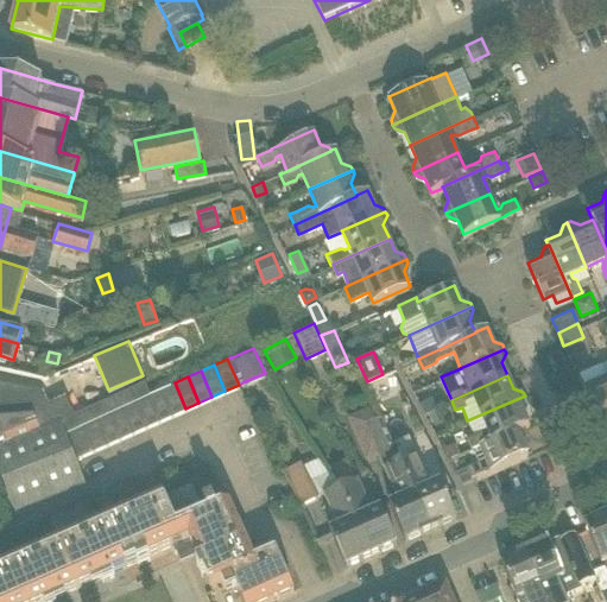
[(606,378),(582,388),(599,425),(606,420),(606,378)]
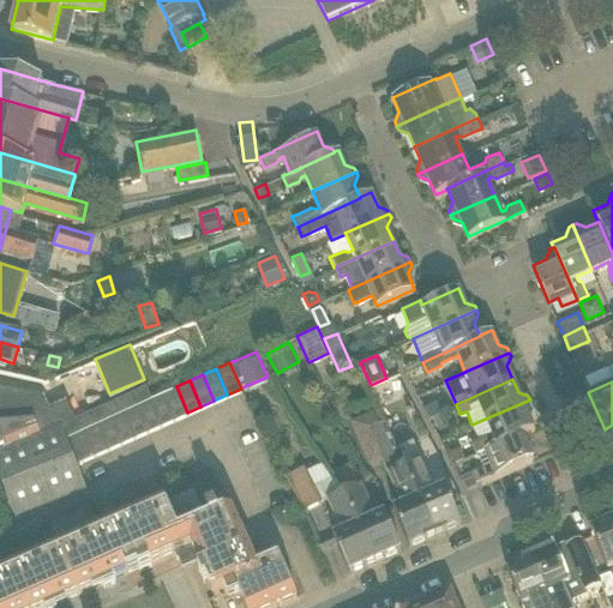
[(0,437),(4,446),(66,421),(71,433),(83,427),(96,421),(109,415),(122,409),(136,403),(149,397),(150,396),(145,385),(76,417),(62,390),(42,392),(0,384),(0,437)]
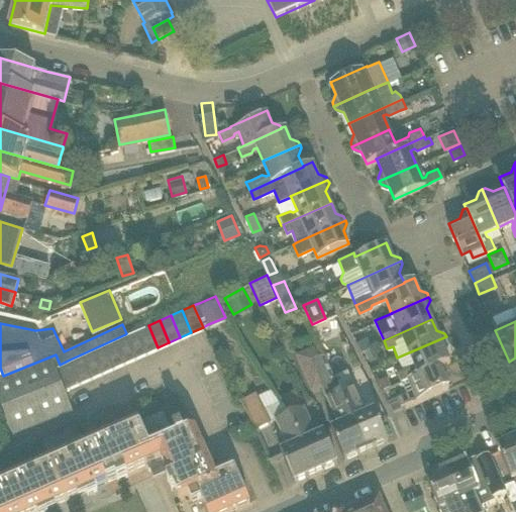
[(148,325),(137,330),(146,352),(158,347),(148,325)]
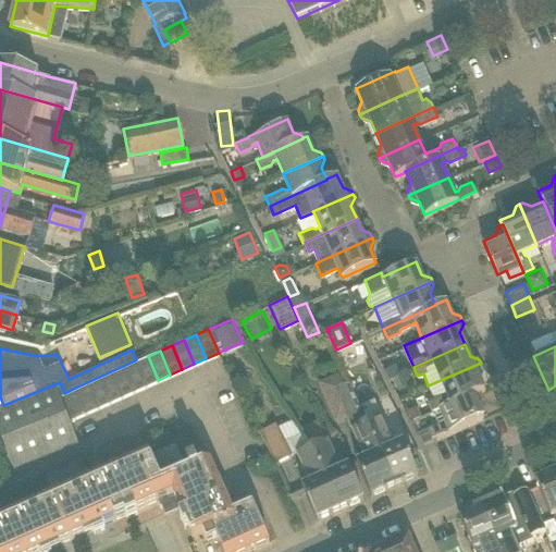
[(137,360),(136,359),(135,360),(146,384),(158,380),(148,356),(137,360)]
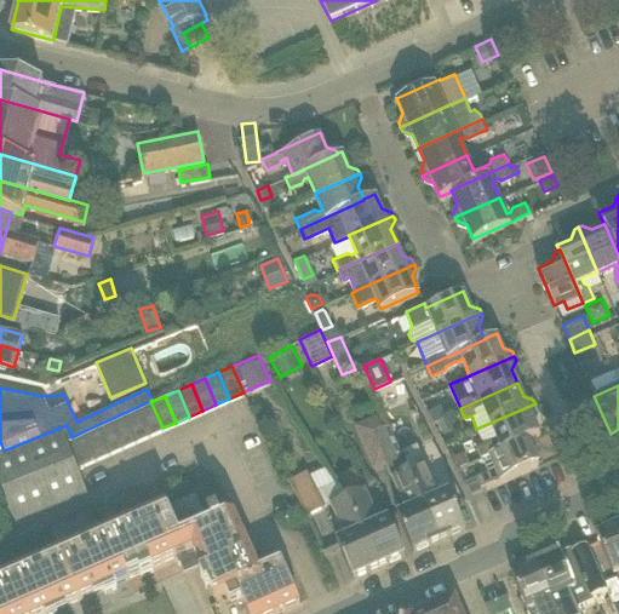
[(150,401),(137,407),(149,434),(162,428),(150,401)]
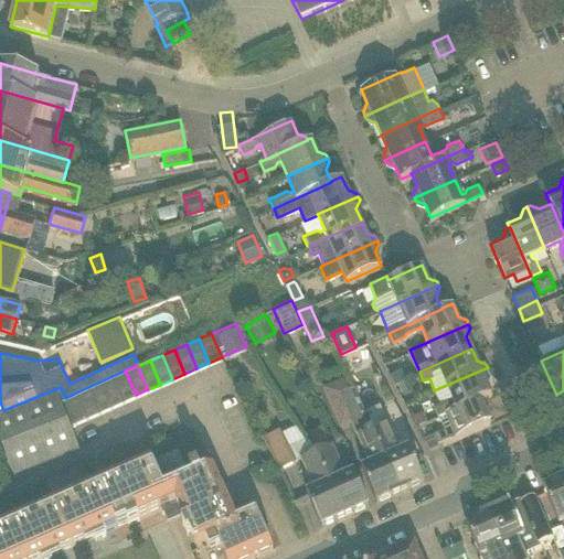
[(402,367),(389,373),(394,383),(406,377),(402,367)]
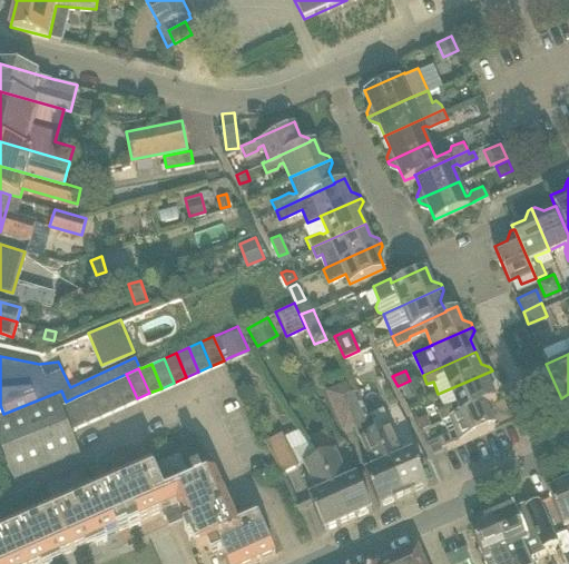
[(490,397),(491,398),(496,396),(490,383),(493,374),(492,370),(438,394),(443,406),(438,409),(442,418),(490,397)]
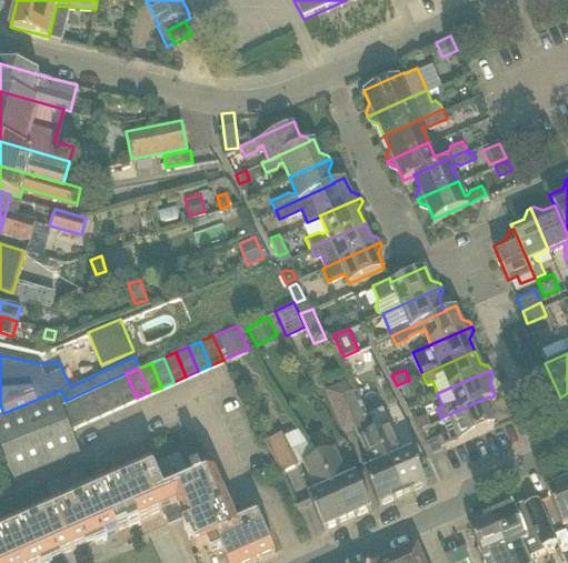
[(126,373),(113,379),(125,403),(137,398),(126,373)]
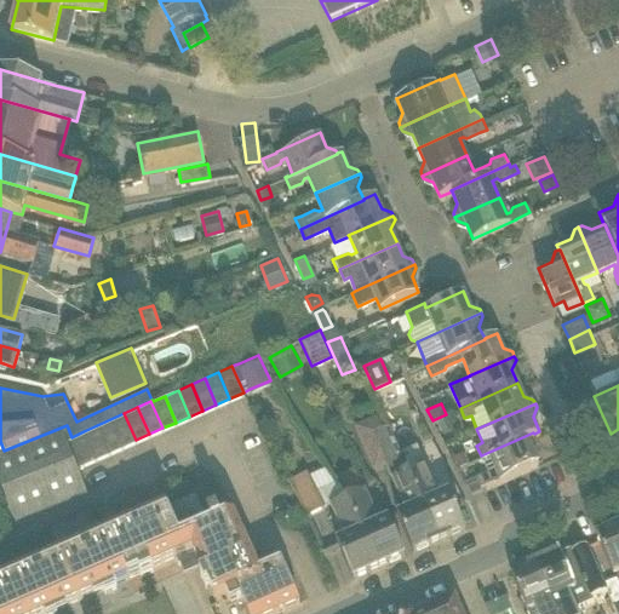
[(124,413),(110,419),(122,446),(136,440),(124,413)]
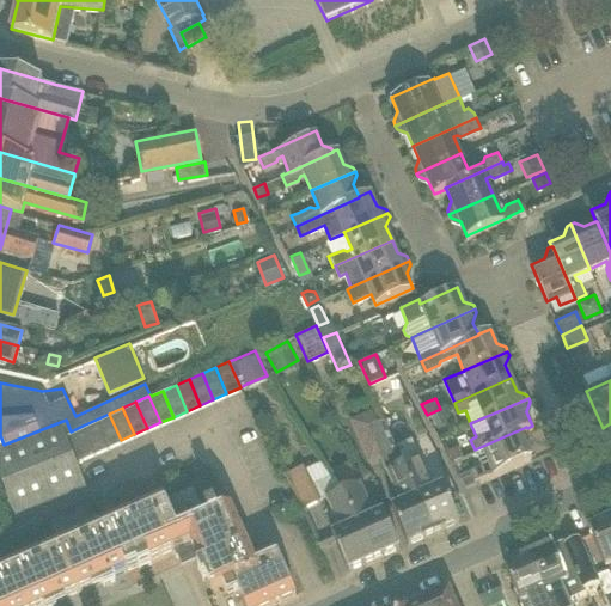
[(447,420),(441,409),(431,414),(435,424),(447,420)]
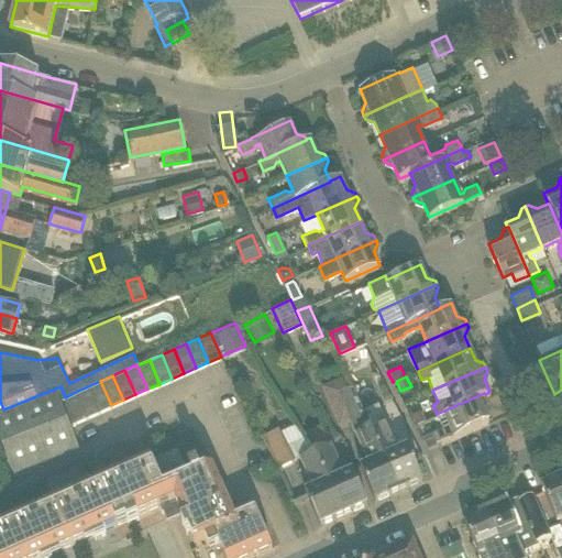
[(100,381),(88,386),(99,411),(111,405),(100,381)]
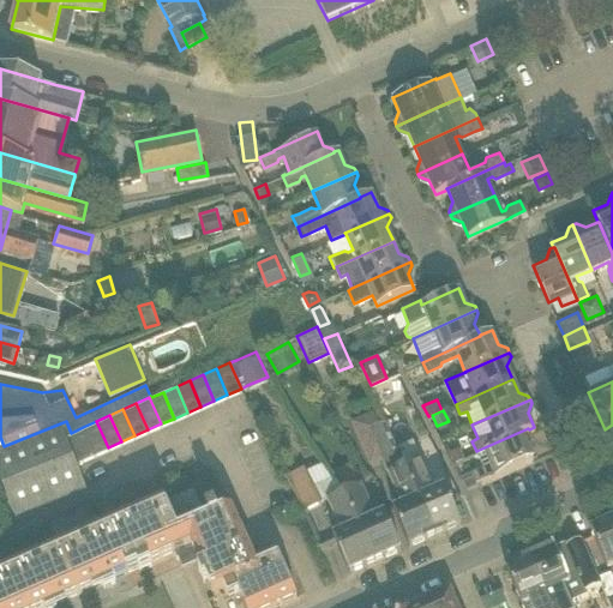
[(403,463),(396,445),(384,419),(367,426),(382,457),(388,470),(386,470),(402,504),(392,507),(409,543),(434,533),(403,463)]
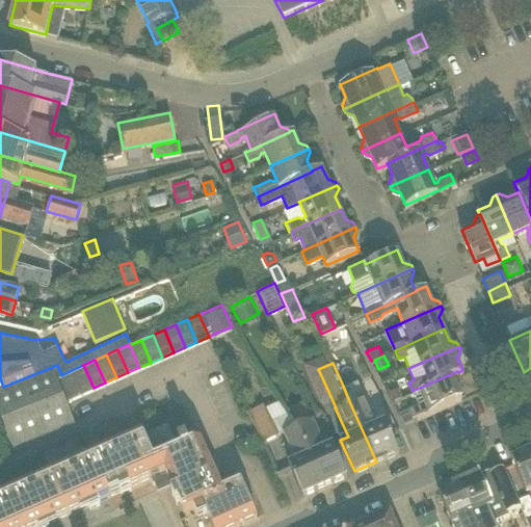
[(0,414),(5,426),(12,446),(74,421),(65,400),(71,398),(61,375),(57,365),(3,387),(0,388),(0,414)]
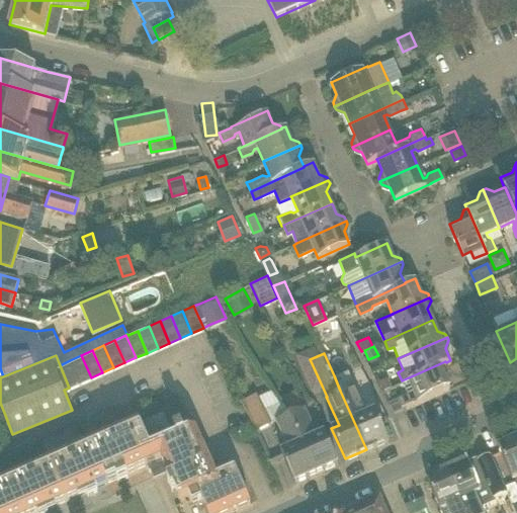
[(81,355),(70,360),(80,382),(91,377),(81,355)]
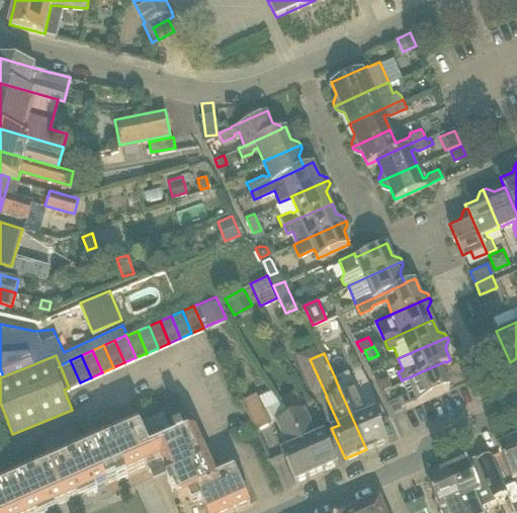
[(60,365),(69,388),(80,382),(70,360),(60,365)]
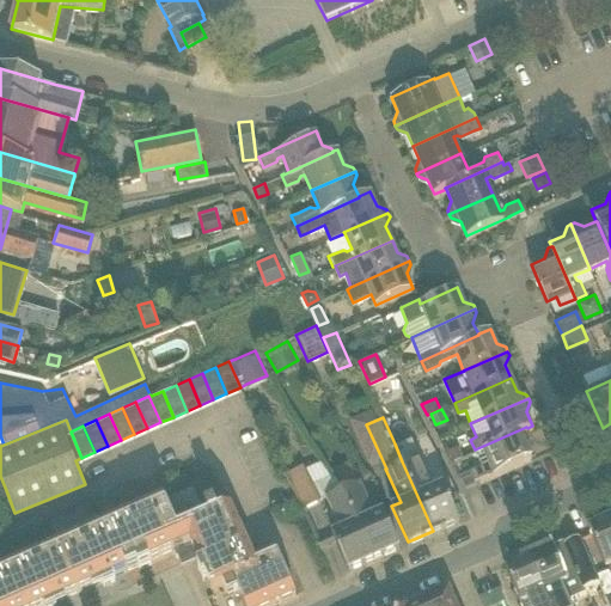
[(480,464),(469,469),(471,473),(474,478),(488,472),(488,473),(531,454),(525,440),(529,430),(527,428),(526,427),(475,450),(480,464)]
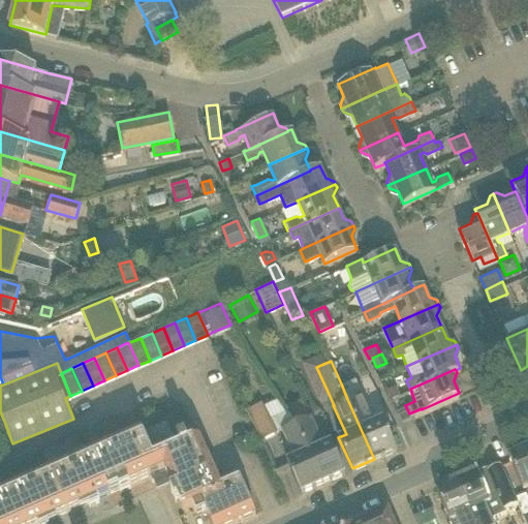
[(354,377),(341,383),(347,399),(362,393),(354,377)]
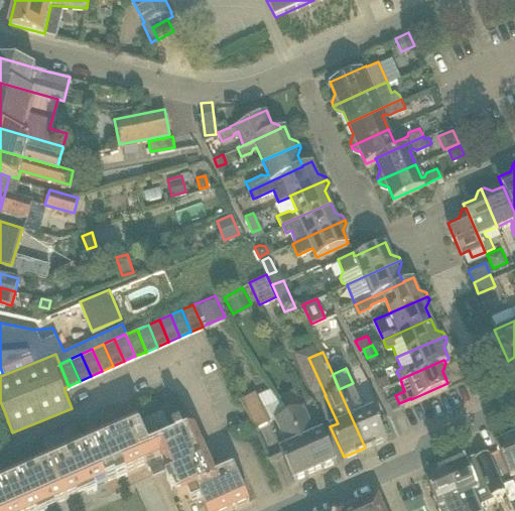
[(390,384),(386,374),(377,378),(381,388),(390,384)]
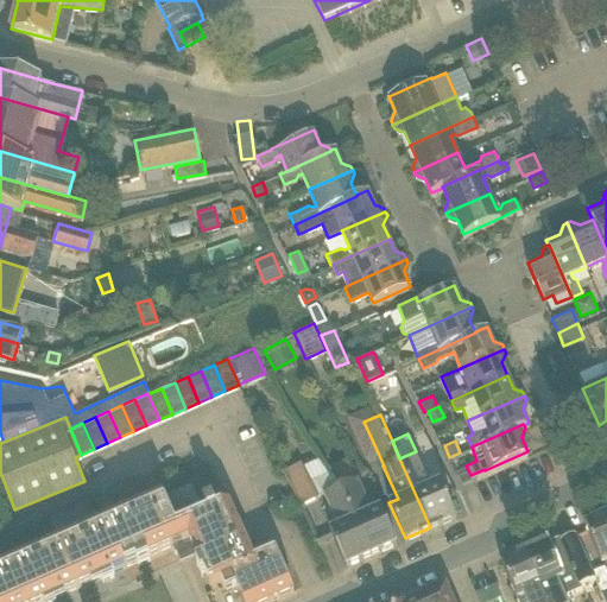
[(416,451),(399,458),(430,527),(456,515),(440,480),(430,483),(416,451)]
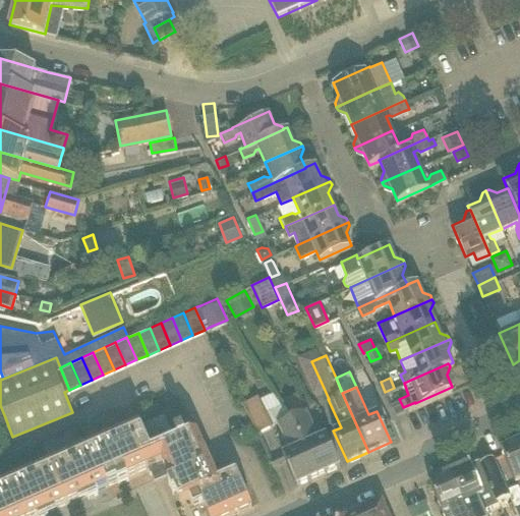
[(298,390),(285,395),(290,408),(303,403),(298,390)]
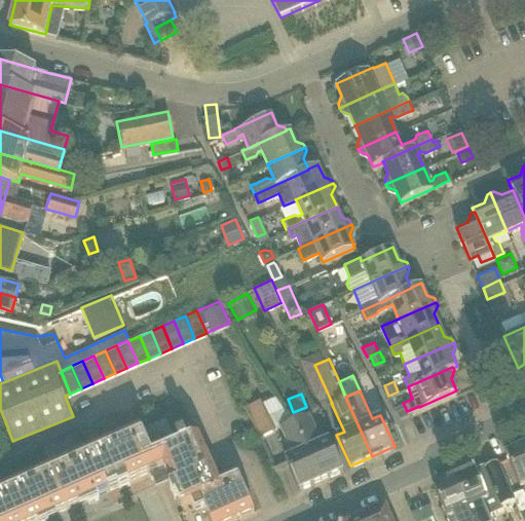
[(245,406),(260,436),(275,428),(260,398),(245,406)]
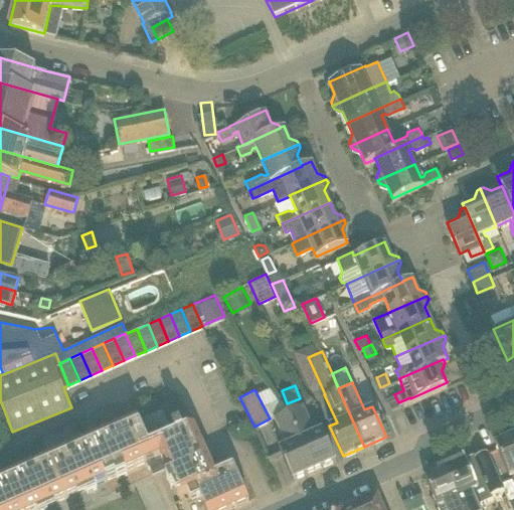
[(399,404),(398,402),(396,398),(387,401),(390,408),(399,404)]
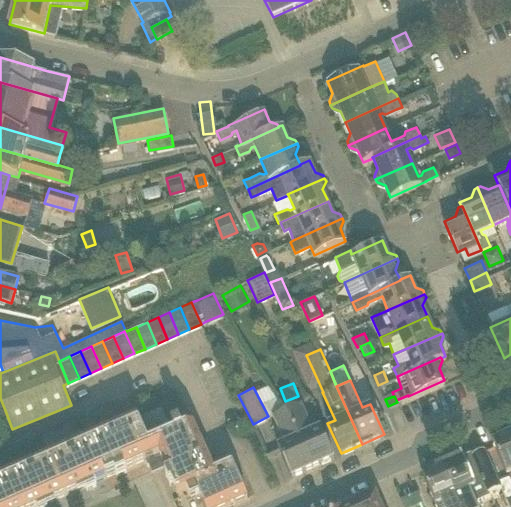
[(312,466),(333,456),(320,426),(312,429),(300,402),(286,408),(312,466)]
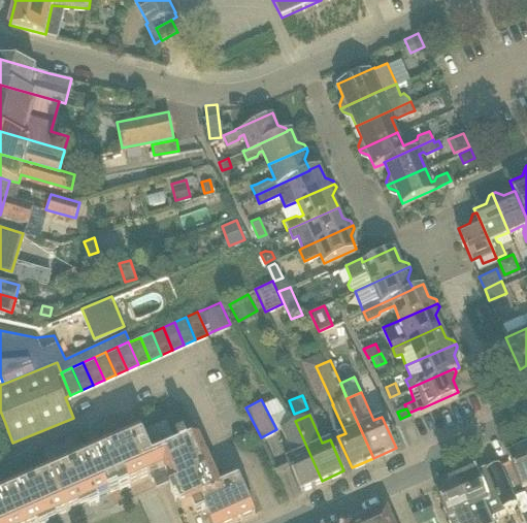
[(177,446),(173,437),(170,429),(165,420),(141,430),(140,428),(0,490),(0,522),(33,522),(37,522),(41,522),(48,520),(47,517),(87,499),(89,502),(99,498),(98,495),(119,486),(120,489),(130,484),(128,481),(149,472),(152,478),(166,471),(182,508),(192,502),(191,501),(216,490),(193,439),(177,446)]
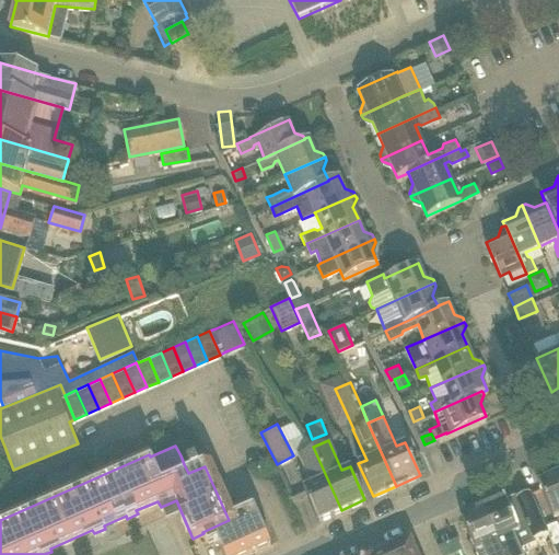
[(303,487),(318,520),(341,510),(313,447),(298,453),(312,484),(303,487)]
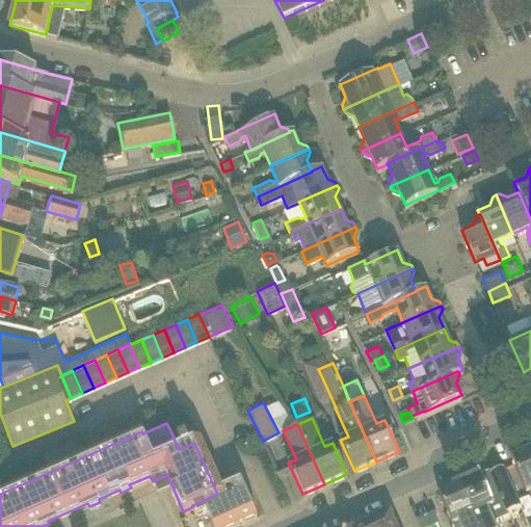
[(530,447),(511,456),(525,489),(530,485),(530,515),(527,517),(530,526),(530,447)]
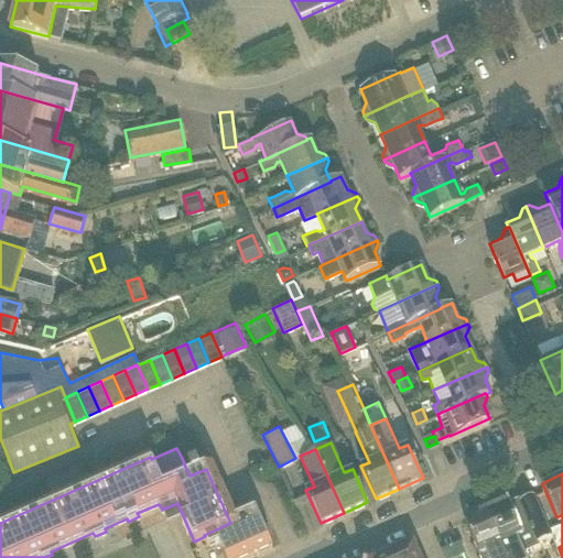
[(531,492),(521,496),(532,520),(542,515),(531,492)]
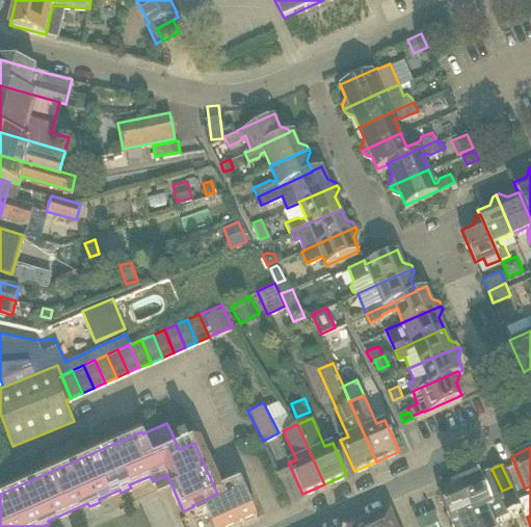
[(502,499),(488,469),(480,472),(479,470),(477,471),(478,471),(458,479),(479,526),(497,526),(487,505),(502,499)]
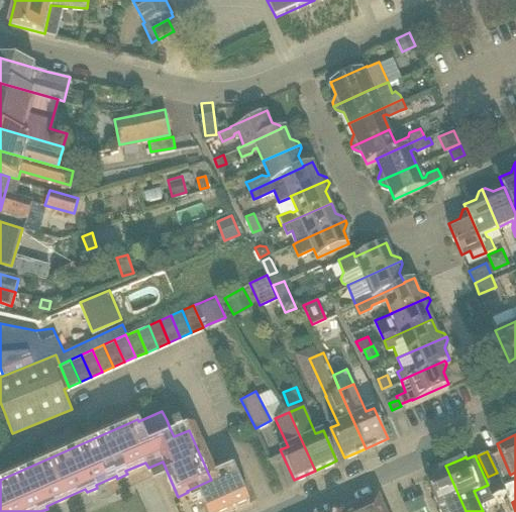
[(465,511),(445,466),(420,477),(435,511),(439,511),(444,510),(444,511),(465,511)]
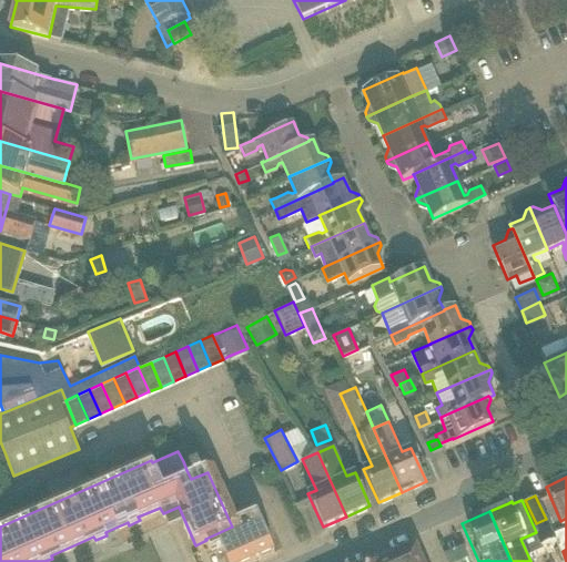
[(242,561),(274,549),(257,512),(236,521),(238,524),(232,527),(205,539),(206,540),(209,544),(216,548),(221,545),(228,561),(242,561)]
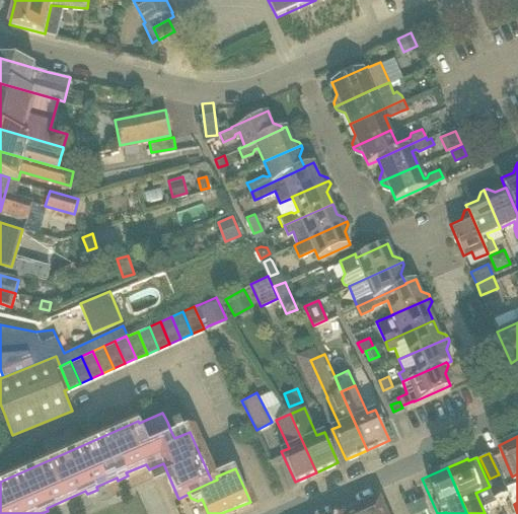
[(386,513),(380,498),(378,499),(345,513),(386,513)]
